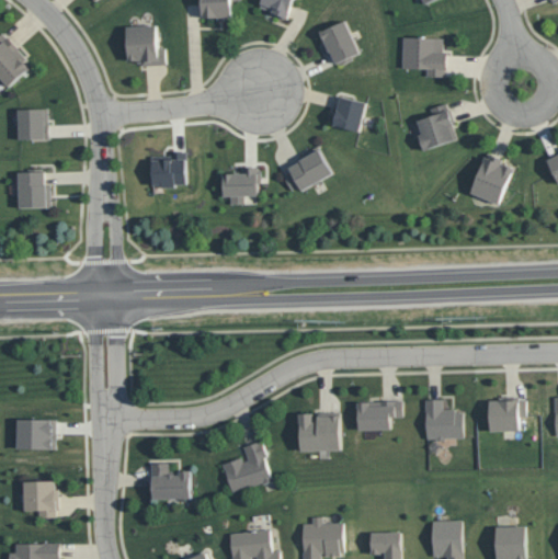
[(229,16),(225,18),(225,21),(215,22),(214,18),(200,19),(198,0),(238,0),(239,3),(229,3),(229,16)]
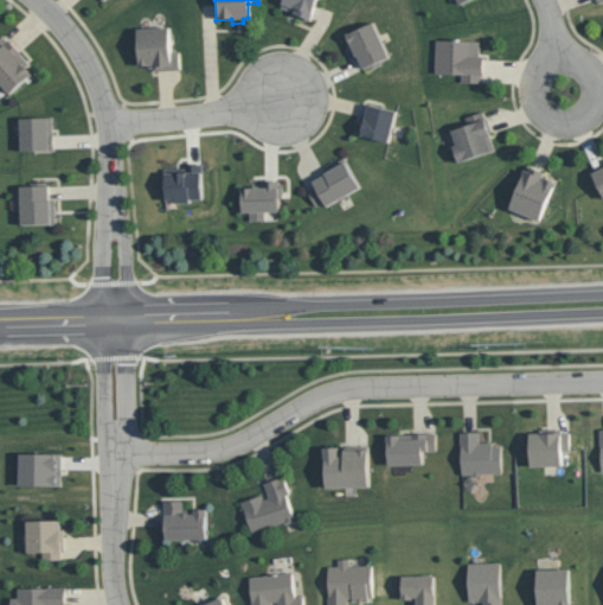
[(315,0),(308,23),(292,17),(293,13),(278,8),(281,0),(315,0)]
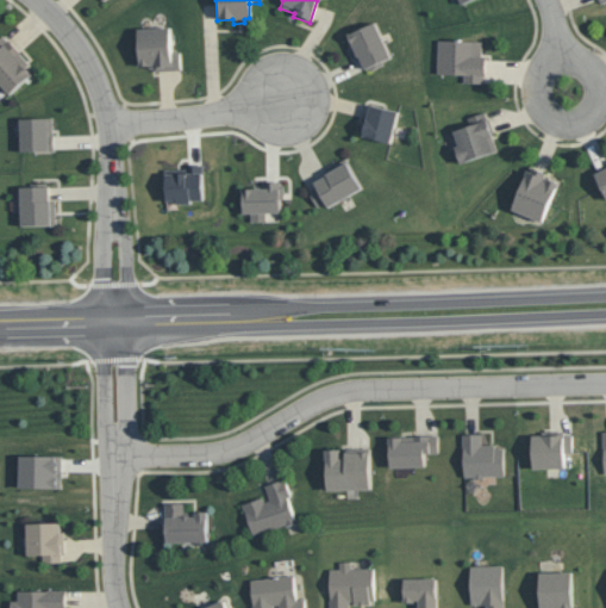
[(388,59),(379,62),(380,64),(367,72),(366,69),(363,69),(357,57),(351,60),(345,45),(349,43),(345,36),(373,24),(388,59)]
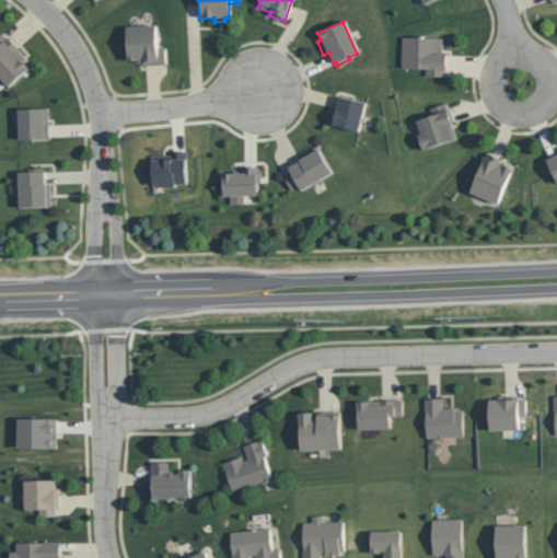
[(163,66),(139,67),(139,61),(126,62),(125,27),(154,26),(155,48),(162,48),(163,66)]
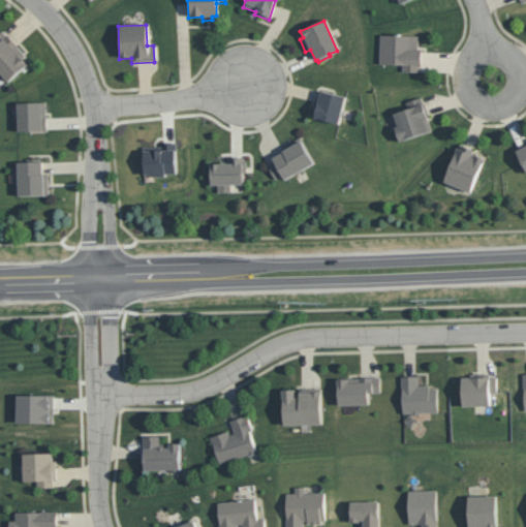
[(26,64),(6,84),(0,76),(0,32),(23,56),(20,60),(26,64)]
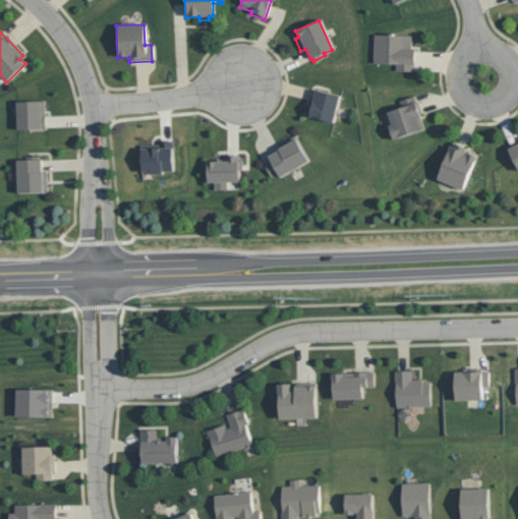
[(413,50),(413,67),(411,66),(411,72),(394,71),(394,65),(371,64),(372,36),(409,36),(409,49),(413,50)]
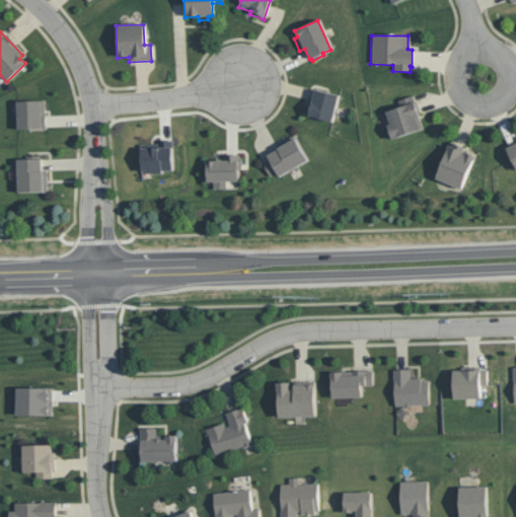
[(337,95),(330,123),(303,116),(307,100),(310,101),(313,90),(337,95)]
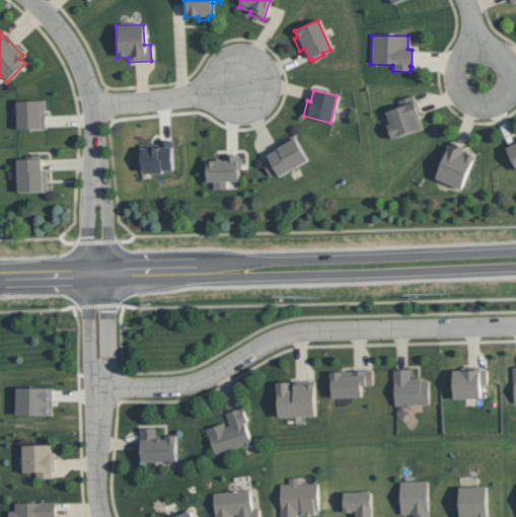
[(411,96),(413,103),(414,102),(419,116),(416,117),(420,129),(390,140),(385,126),(388,125),(384,113),(398,107),(396,101),(411,96)]
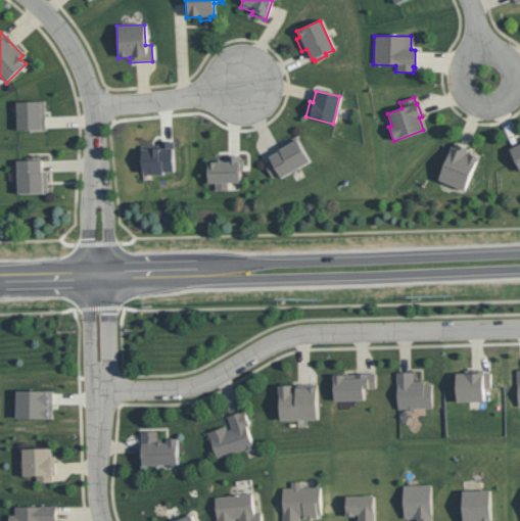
[(43,102),(44,130),(16,131),(15,103),(43,102)]
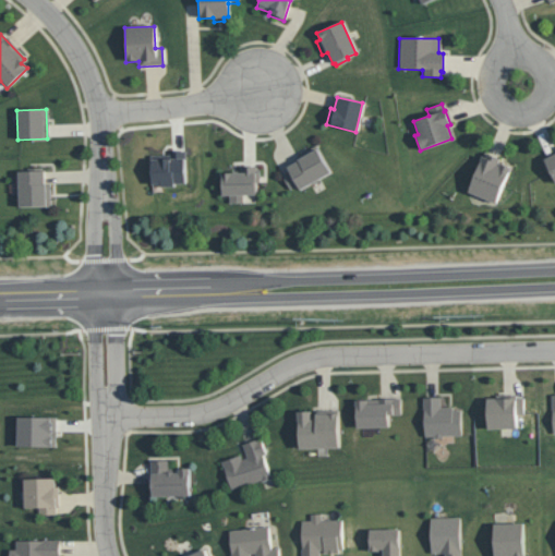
[(329,172),(299,191),(296,186),(288,190),(279,176),(287,171),(285,168),(298,161),(294,159),(314,146),(329,172)]
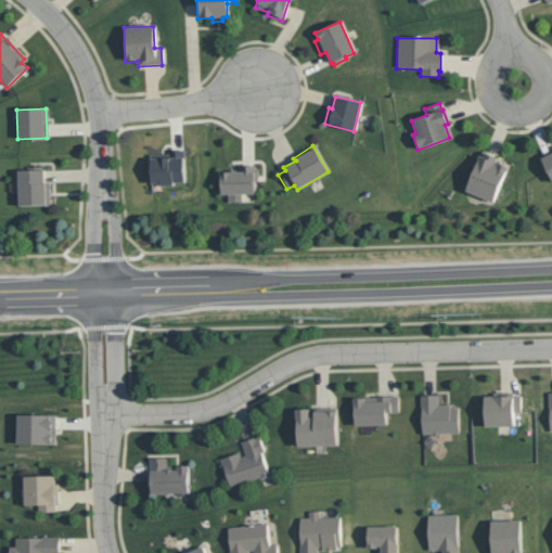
[(551,151),(551,183),(546,171),(542,172),(536,159),(549,153),(551,151)]
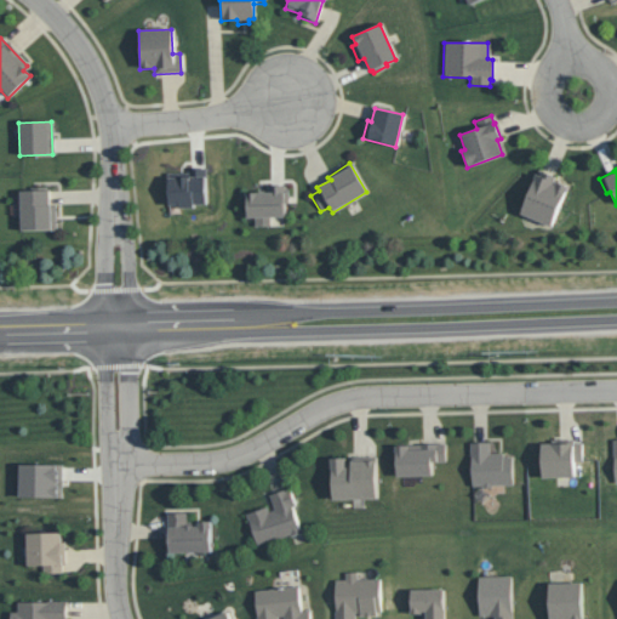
[(566,188),(549,227),(519,214),(537,170),(554,177),(552,185),(554,186),(554,182),(566,188)]
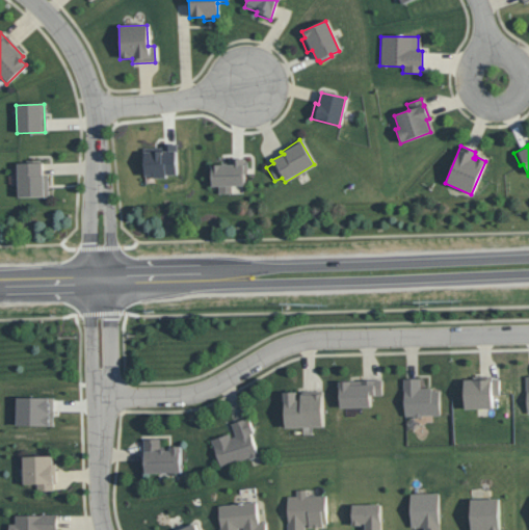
[(245,162),(246,175),(242,175),(242,186),(229,187),(229,194),(217,194),(217,186),(210,186),(210,165),(227,165),(227,159),(243,159),(243,162),(245,162)]
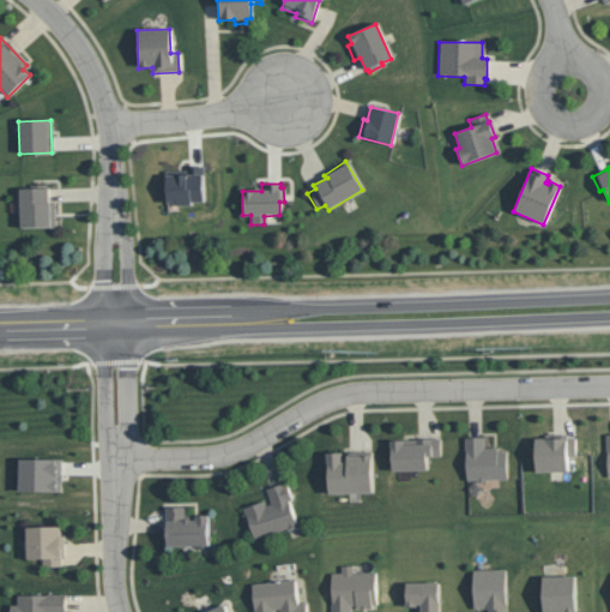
[(53,202),(54,228),(19,228),(18,189),(47,189),(47,202),(53,202)]
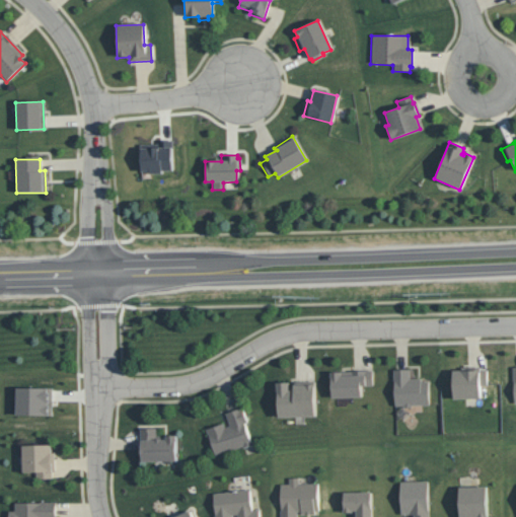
[(427,382),(427,405),(410,405),(410,409),(401,409),(401,407),(392,407),(392,381),(391,381),(390,370),(408,370),(408,379),(419,379),(419,382),(427,382)]
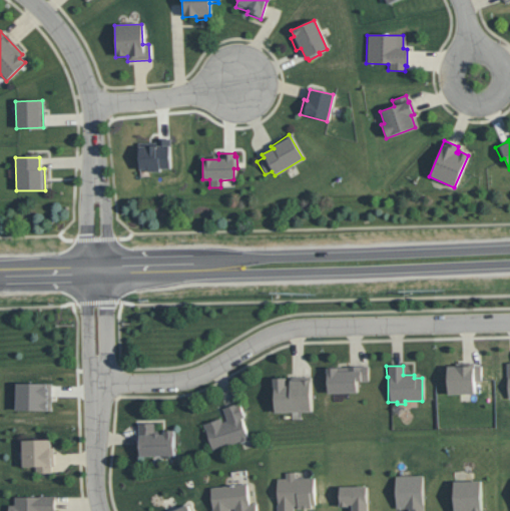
[(479,366),(480,381),(473,382),(473,395),(446,395),(446,367),(479,366)]
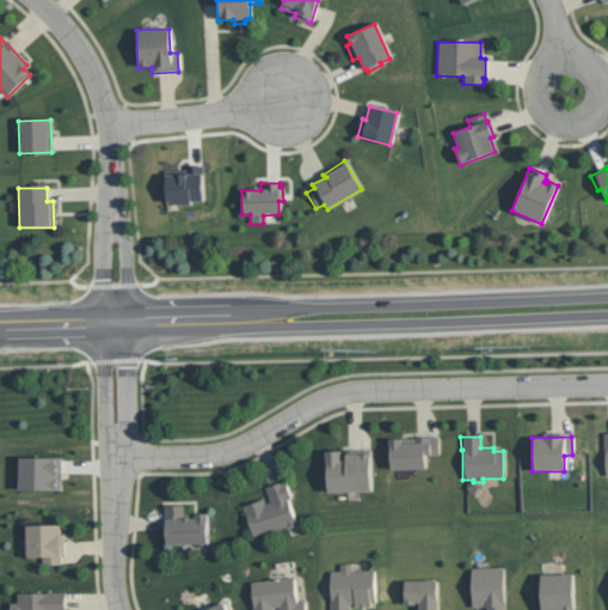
[(436,438),(436,456),(424,456),(423,469),(390,470),(388,447),(387,447),(387,439),(411,439),(411,438),(436,438)]
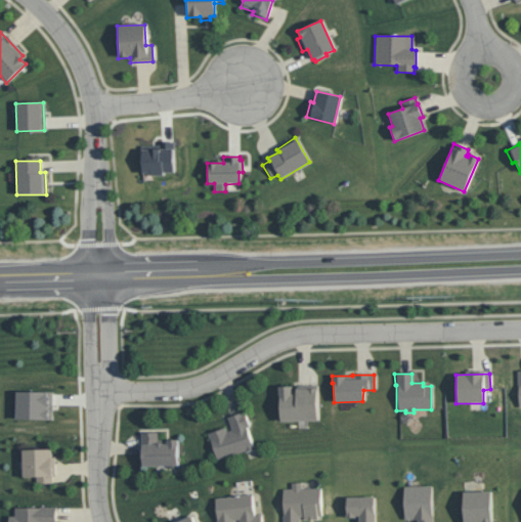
[(315,386),(316,421),(279,422),(279,397),(277,397),(277,387),(290,387),(290,394),(295,394),(295,387),(315,386)]
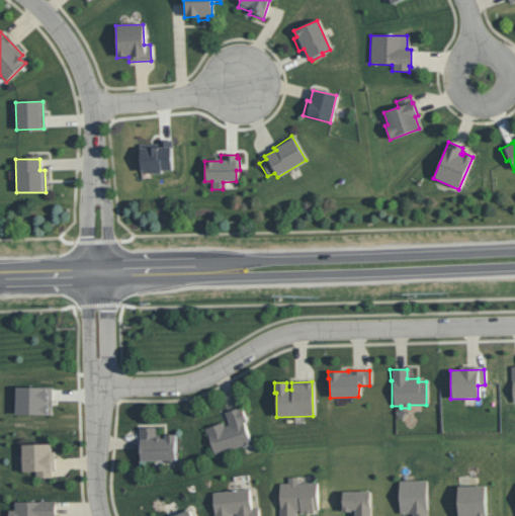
[(50,389),(50,415),(14,415),(14,388),(50,389)]
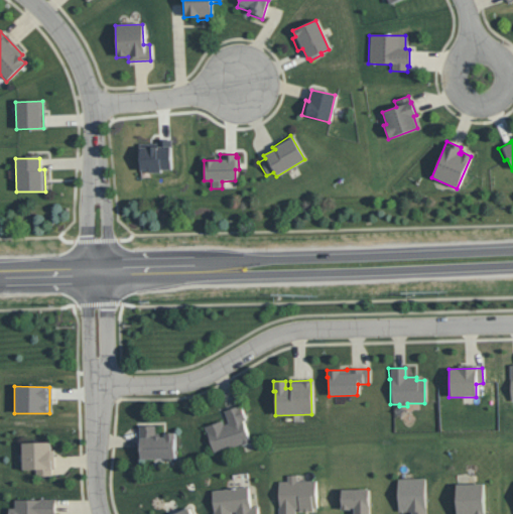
[(249,442),(240,446),(239,444),(212,454),(203,427),(220,421),(222,425),(227,424),(222,411),(238,405),(244,420),(241,421),(249,442)]
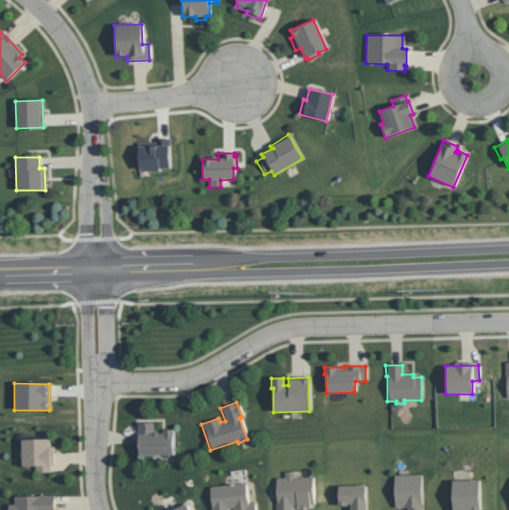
[(172,430),(173,455),(138,456),(137,423),(152,423),(152,431),(172,430)]
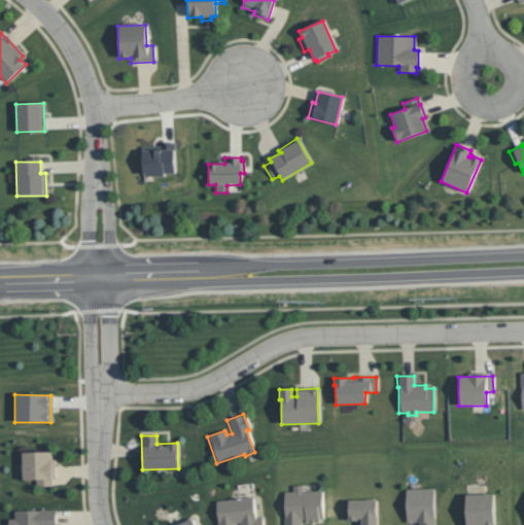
[(54,460),(54,480),(50,480),(51,487),(35,487),(35,480),(22,481),(21,453),(49,453),(50,460),(54,460)]
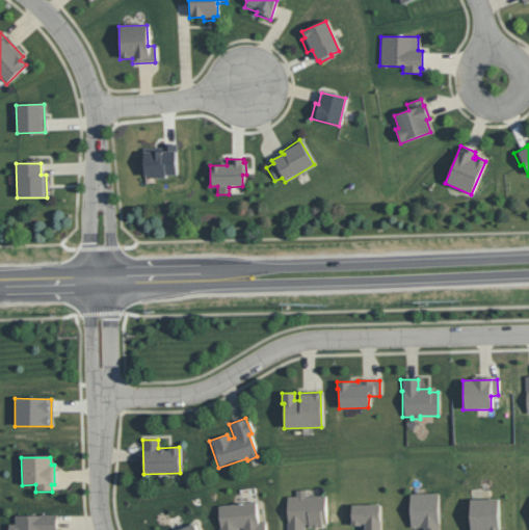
[(324,524),(320,524),(320,528),(307,528),(307,525),(302,525),(302,529),(285,529),(285,497),(294,497),(294,491),(305,491),(305,497),(323,497),(324,524)]
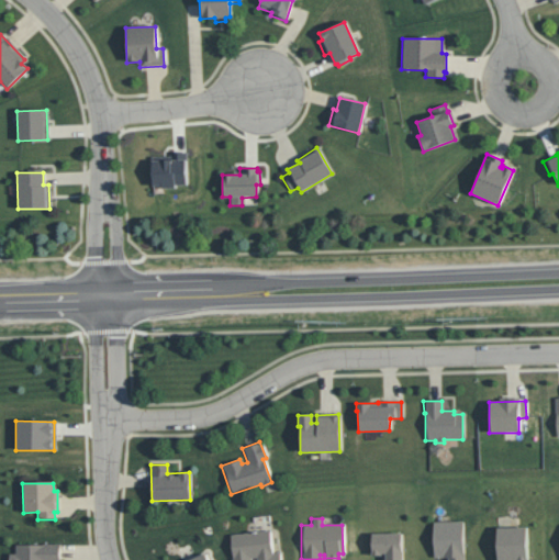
[(461,522),(461,559),(446,559),(446,558),(433,558),(432,523),(461,522)]
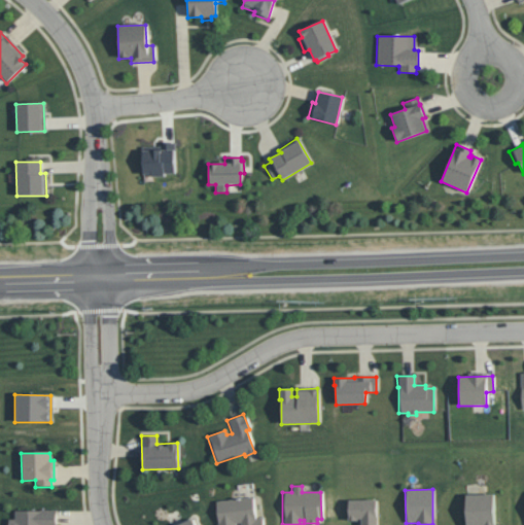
[(492,494),(492,524),(465,524),(464,495),(492,494)]
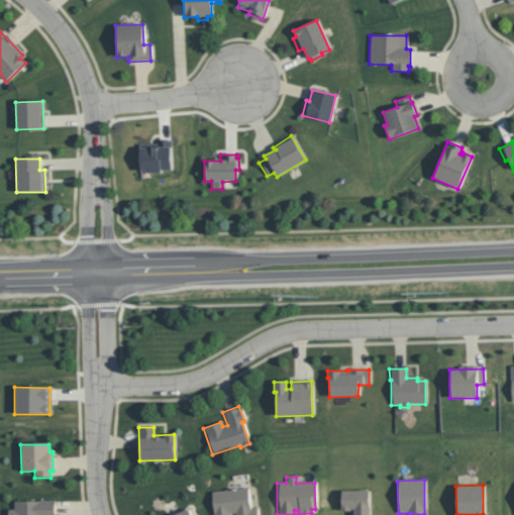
[(234,514),(234,513),(229,513),(229,514),(211,514),(209,493),(246,488),(249,509),(255,509),(257,514),(234,514)]
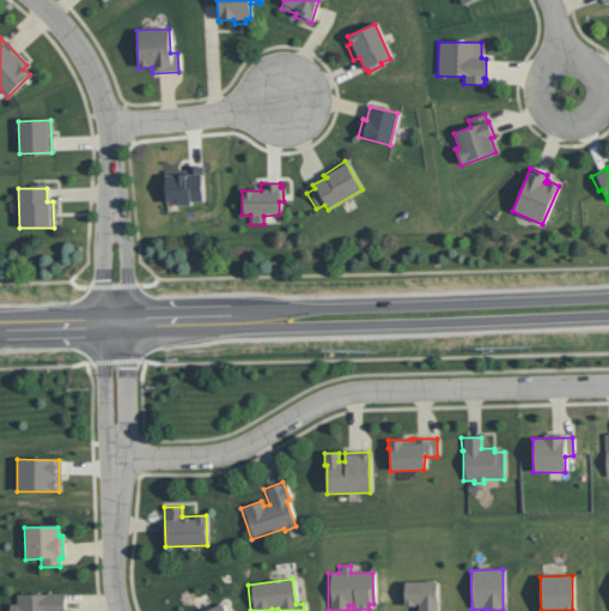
[(436,582),(436,610),(418,610),(418,609),(412,609),(412,606),(405,606),(403,582),(436,582)]
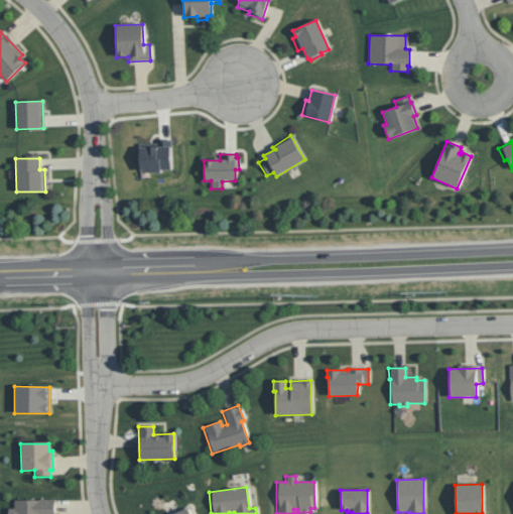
[(53,500),(52,513),(7,513),(7,509),(12,509),(13,501),(38,501),(38,500),(53,500)]
